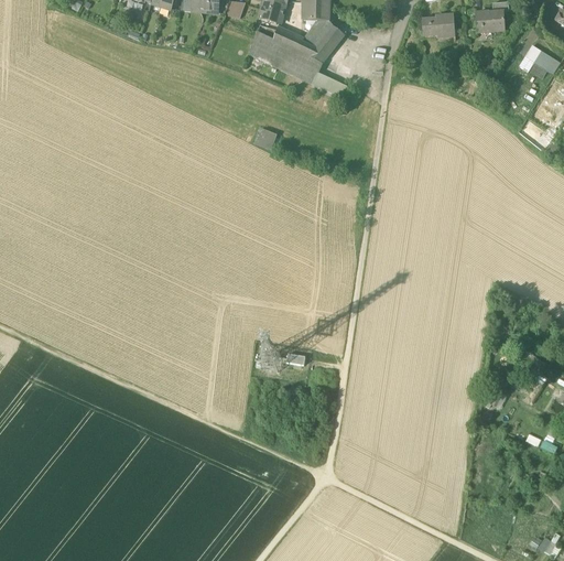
[(84,1),(82,0),(73,0),(72,7),(77,10),(84,1)]
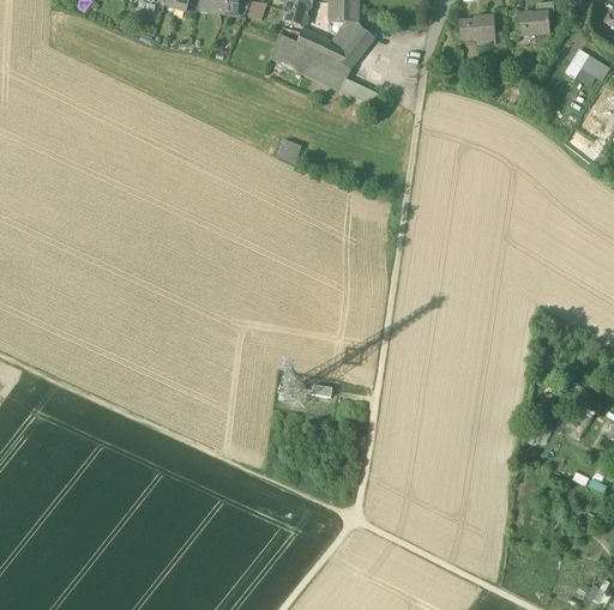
[(198,0),(197,10),(209,11),(210,4),(210,0),(198,0)]
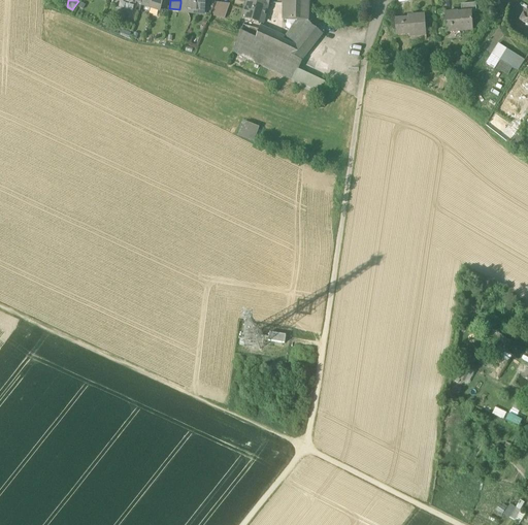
[(187,8),(192,8),(193,0),(180,0),(180,3),(185,4),(185,5),(187,8)]
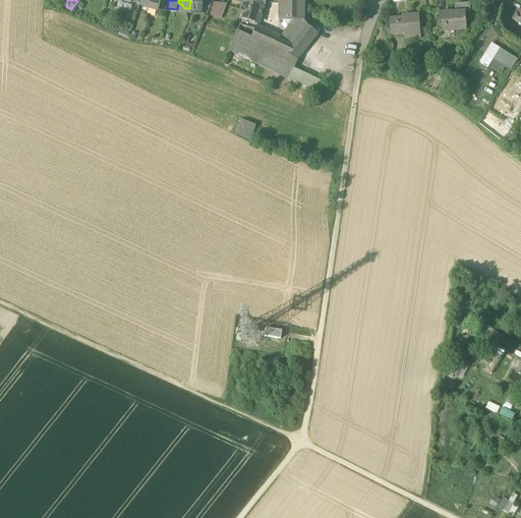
[(190,0),(189,8),(194,9),(197,7),(197,5),(201,6),(203,0),(190,0)]
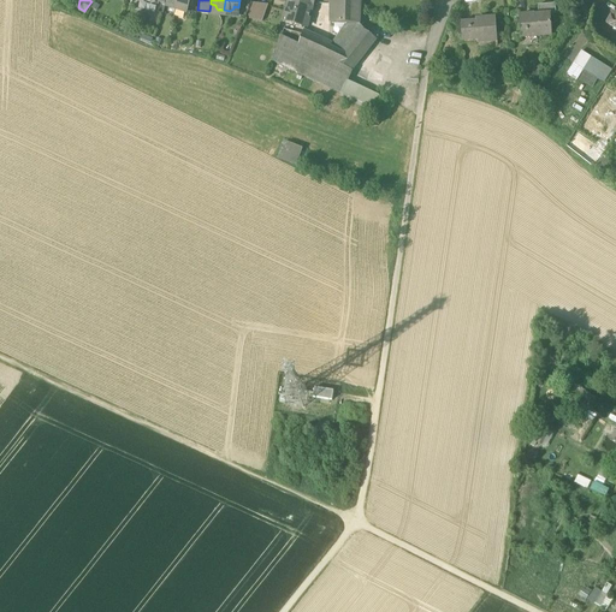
[(238,15),(244,15),(250,0),(240,0),(238,7),(238,15)]
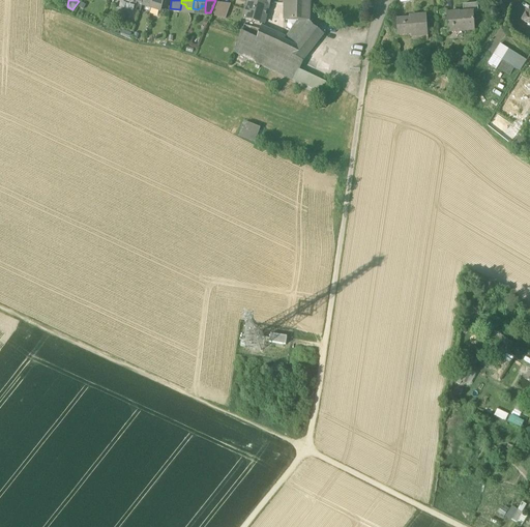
[(210,12),(218,15),(223,0),(215,0),(210,12)]
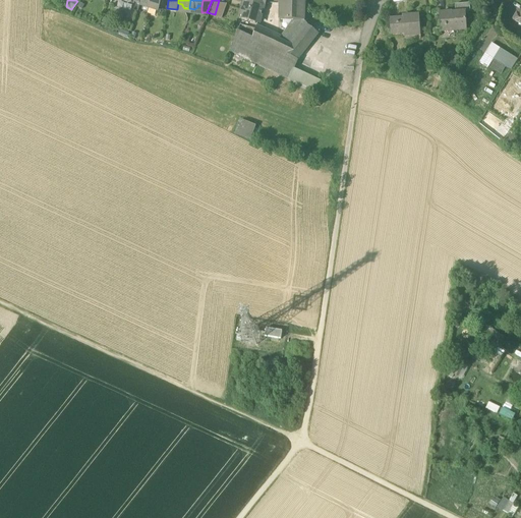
[(227,1),(219,0),(215,14),(222,15),(227,1)]
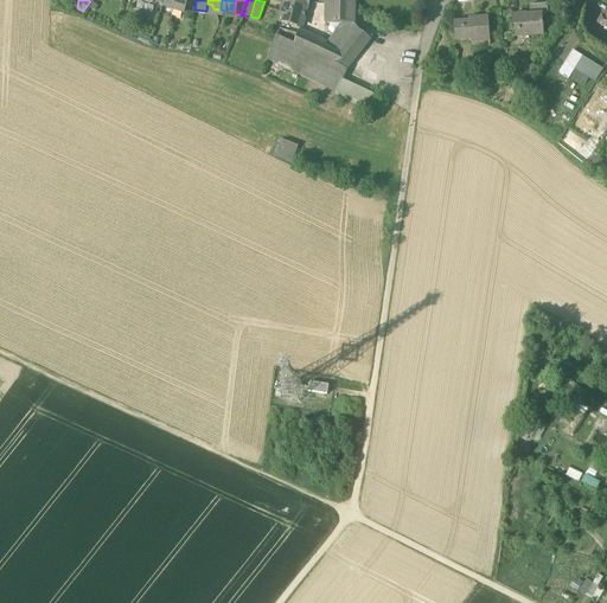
[(301,23),(307,1),(304,0),(287,0),(286,6),(282,5),(279,17),(301,23)]
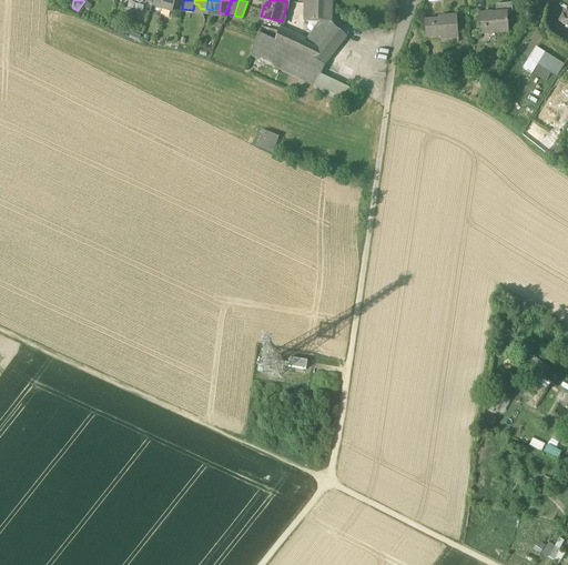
[(322,20),(331,20),(331,19),(331,0),(305,0),(305,19),(313,19),(322,20)]
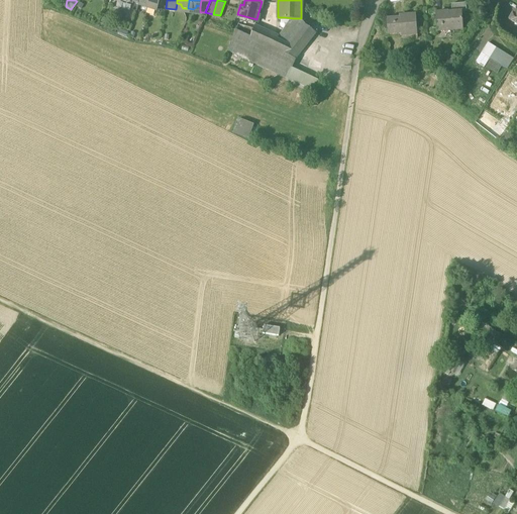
[(452,9),(452,10),(461,9),(461,10),(467,10),(466,1),(450,2),(451,9),(452,9)]
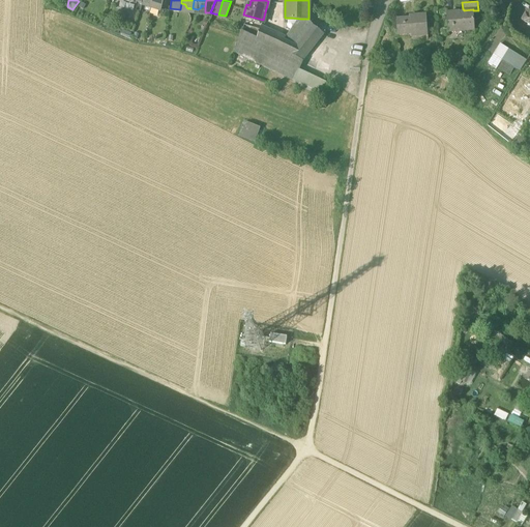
[(181,3),(180,9),(180,11),(193,12),(193,8),(187,8),(185,5),(185,4),(181,3)]
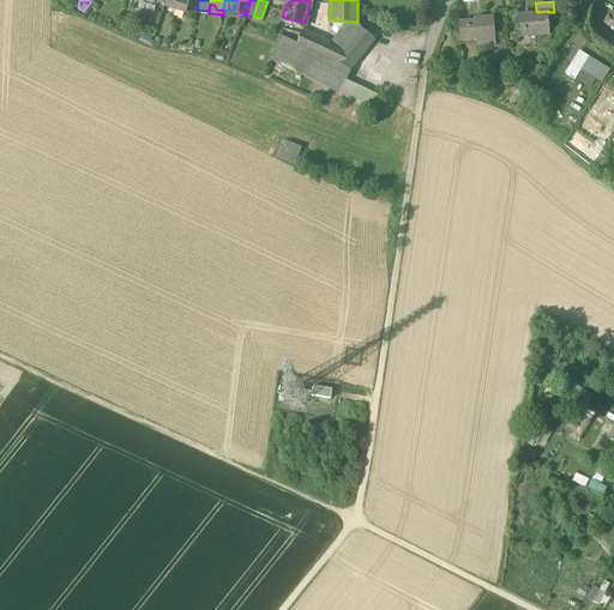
[(533,29),(533,34),(549,32),(548,12),(548,11),(537,12),(533,13),(533,12),(517,13),(518,30),(533,29)]
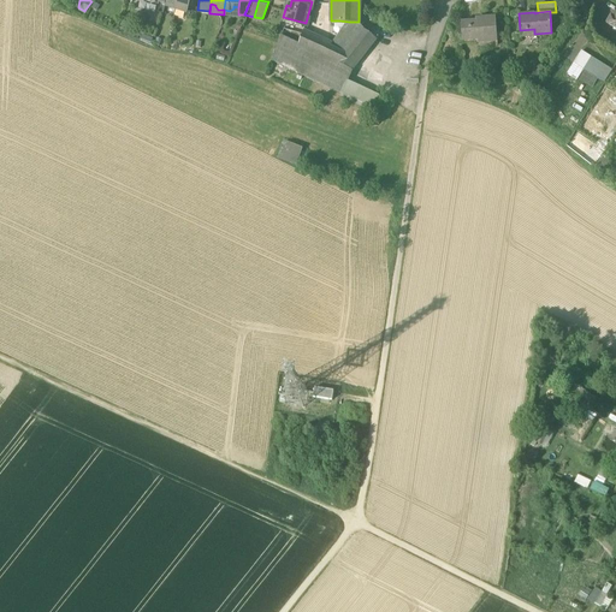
[(461,19),(462,39),(478,37),(478,34),(496,33),(495,15),(475,16),(475,19),(461,19)]
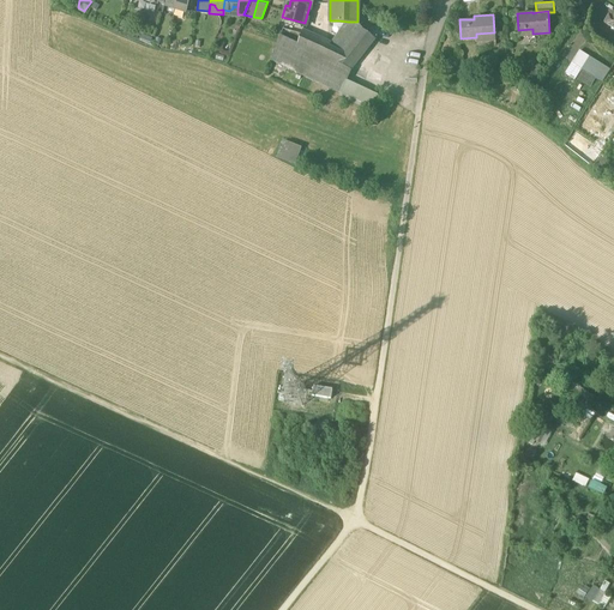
[(309,35),(305,46),(349,67),(350,67),(374,37),(362,26),(357,20),(357,22),(348,22),(331,44),(309,35)]
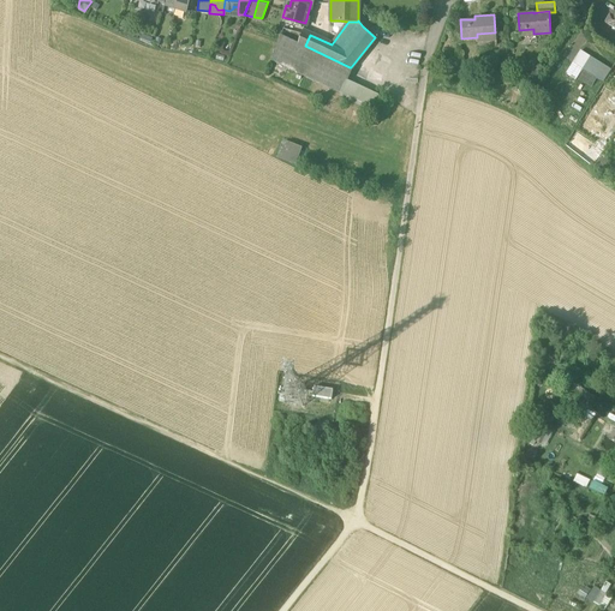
[(302,31),(282,25),(280,34),(298,42),(302,31)]
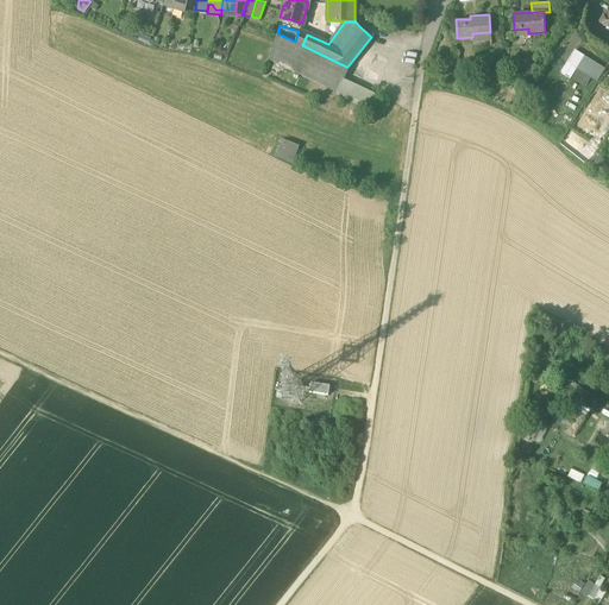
[(142,30),(138,37),(149,41),(151,33),(142,30)]
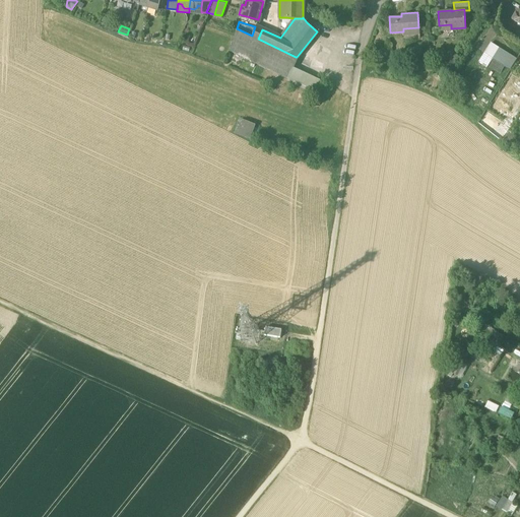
[(262,29),(255,26),(252,36),(258,39),(262,29)]
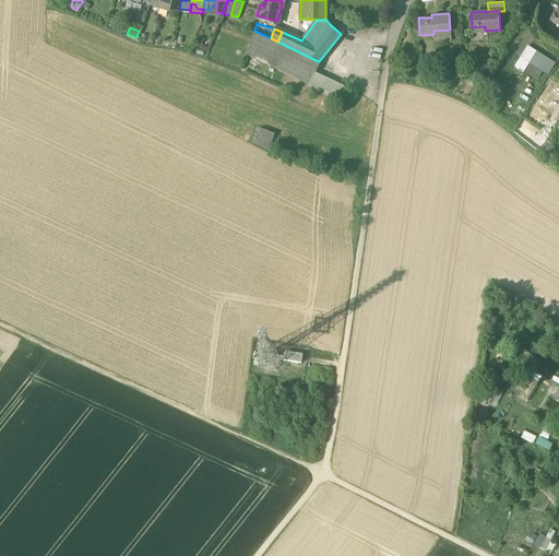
[(433,31),(433,34),(435,40),(451,39),(450,30),(433,31)]
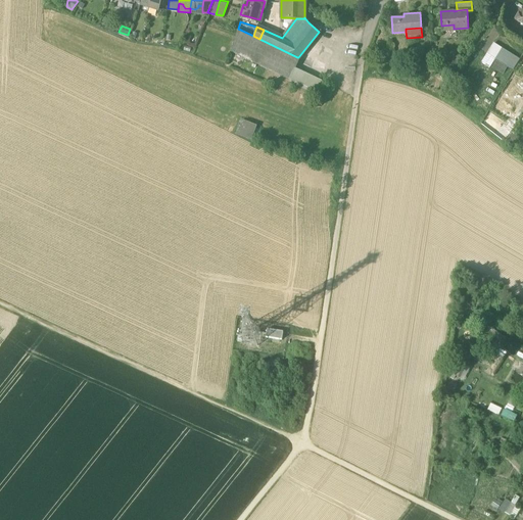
[(253,36),(238,29),(232,49),(250,58),(259,39),(253,36)]
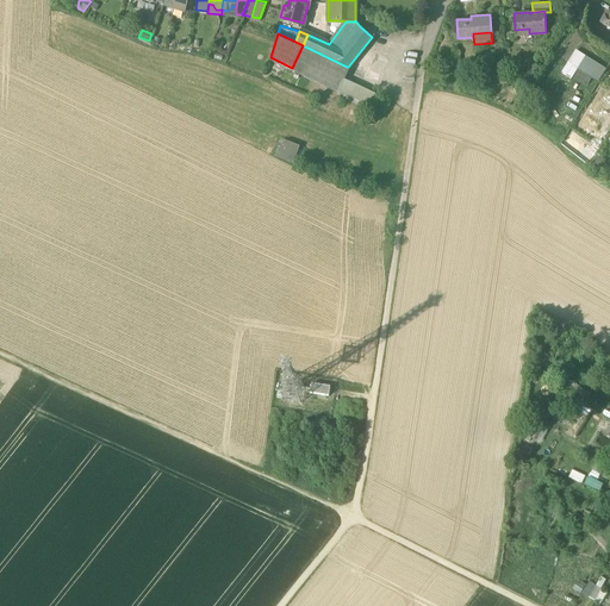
[(342,77),(347,67),(303,45),(292,68),(337,89),(342,77)]
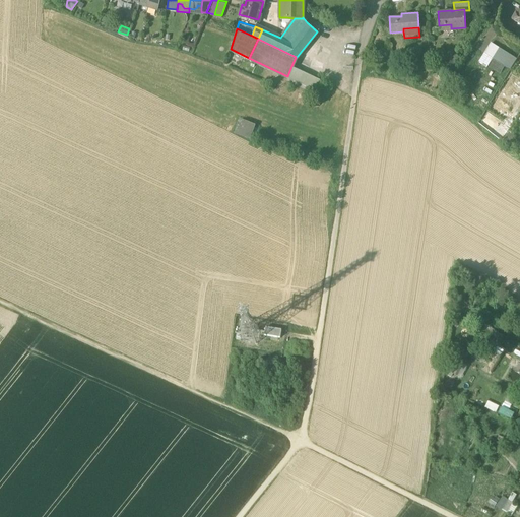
[(493,57),(499,47),(491,42),(483,52),(493,57)]
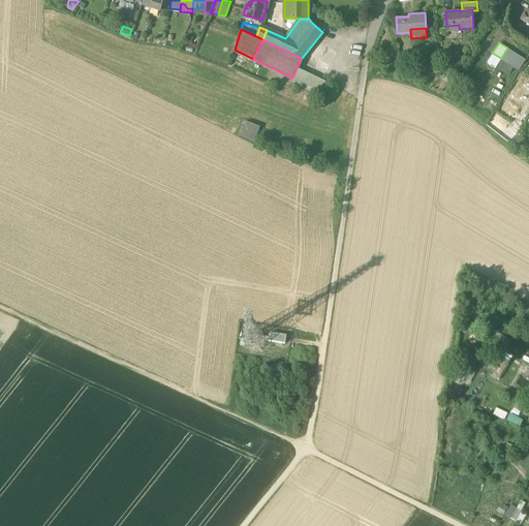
[(501,59),(506,50),(507,48),(501,58),(500,59),(512,66),(514,66),(501,59)]
